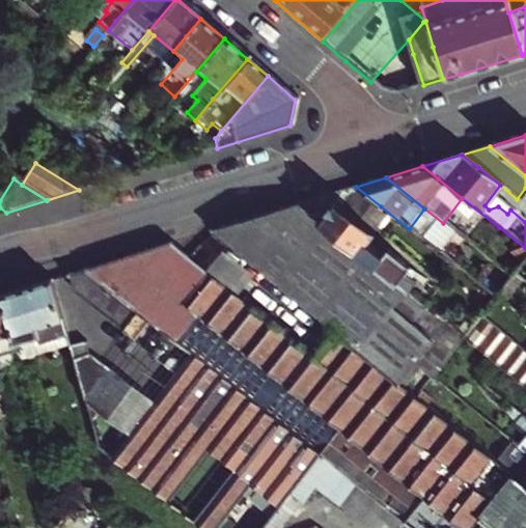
[(364,227),(381,206),(356,187),(326,196),(332,200),(352,217),(364,227)]
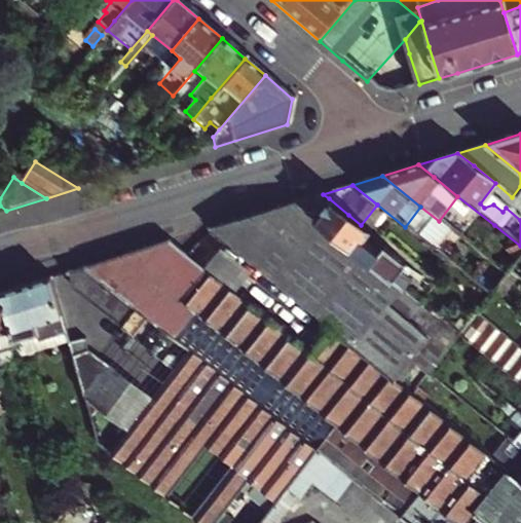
[(397,269),(400,264),(378,247),(374,251),(358,237),(361,233),(365,228),(361,225),(348,215),(329,198),(312,219),(365,260),(399,288),(407,277),(397,269)]
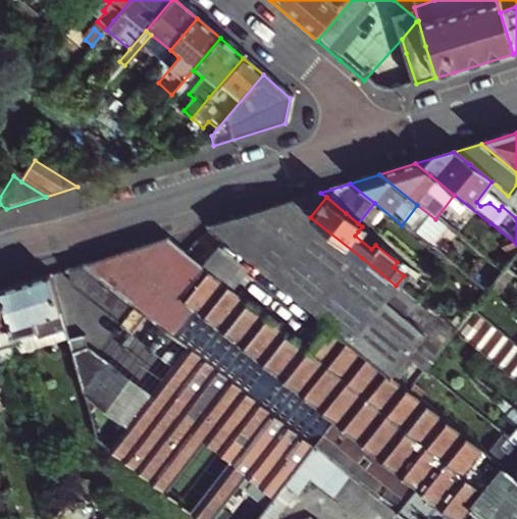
[(409,382),(452,329),(418,303),(396,286),(362,258),(310,217),(291,202),(205,227),(323,324),(353,347),(404,388),(409,382)]
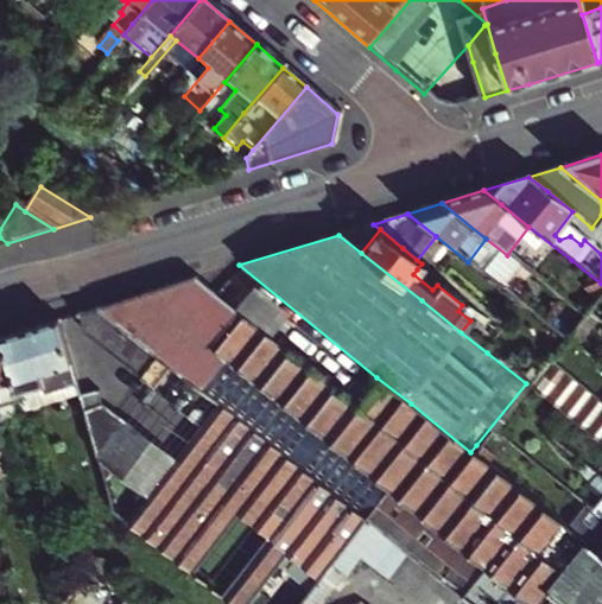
[(432,290),(437,285),(417,269),(413,274),(432,290)]
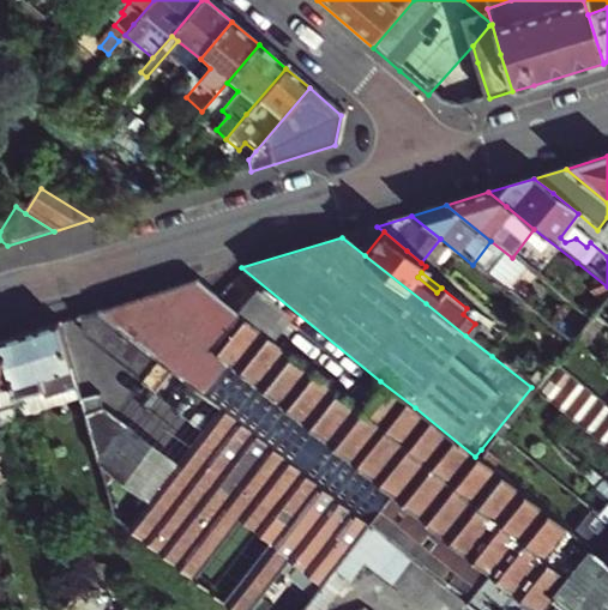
[(329,445),(356,411),(194,283),(96,312),(367,524),(391,495),(338,453),(329,445)]
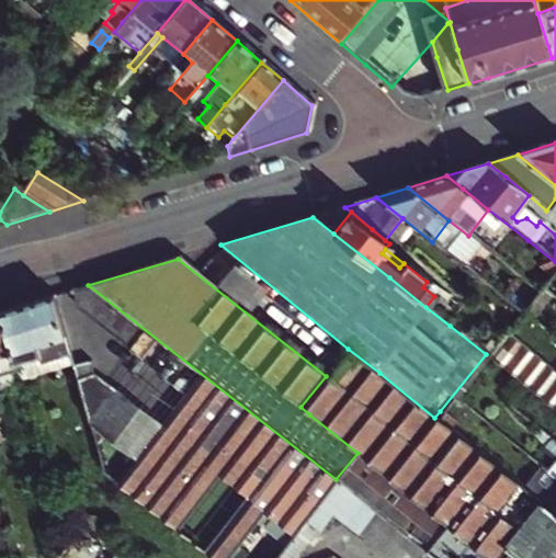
[(156,339),(88,285),(68,292),(74,309),(140,359),(156,339)]
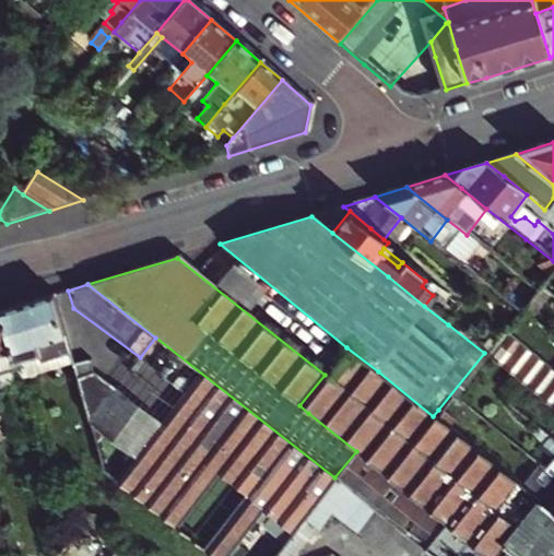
[(38,363),(66,354),(48,296),(0,311),(0,323),(12,362),(36,355),(38,363)]
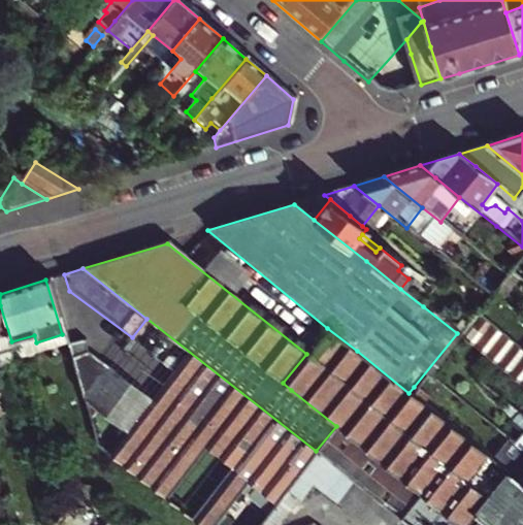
[(0,365),(17,360),(11,341),(0,305),(0,365)]
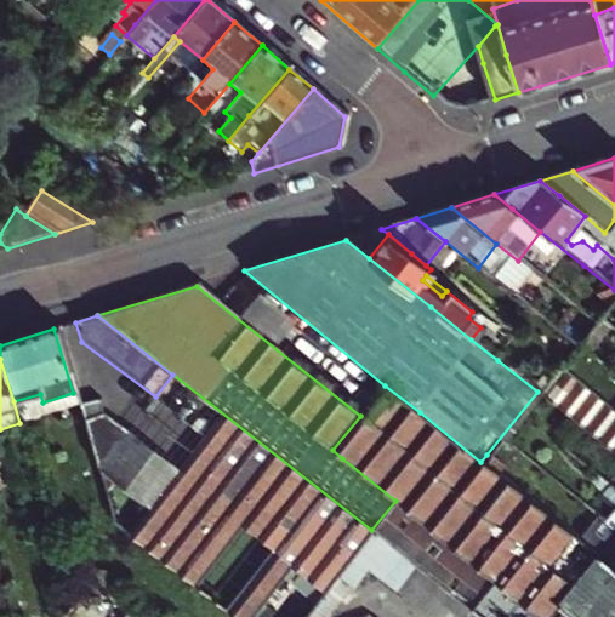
[(614,415),(602,405),(557,369),(537,392),(614,453),(614,415)]
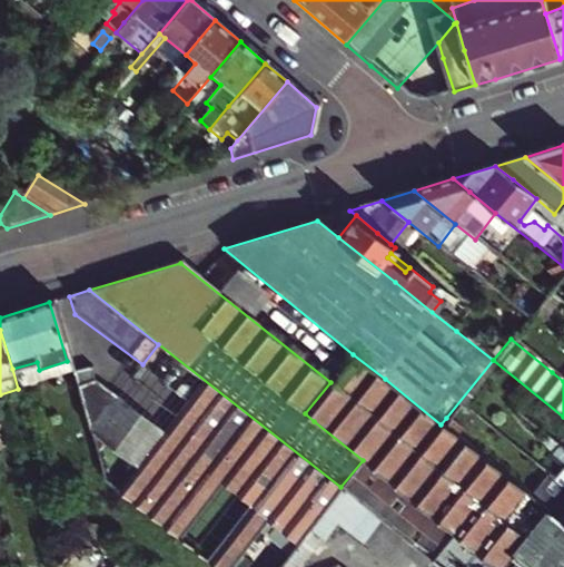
[(204,380),(158,344),(142,364),(116,397),(110,403),(158,440),(204,380)]
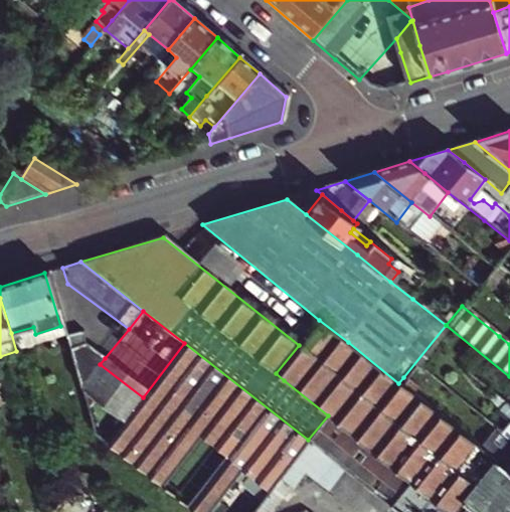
[(477,447),(436,413),(410,392),(398,383),(348,342),(319,320),(299,345),(328,368),(402,430),(456,472),(477,447)]
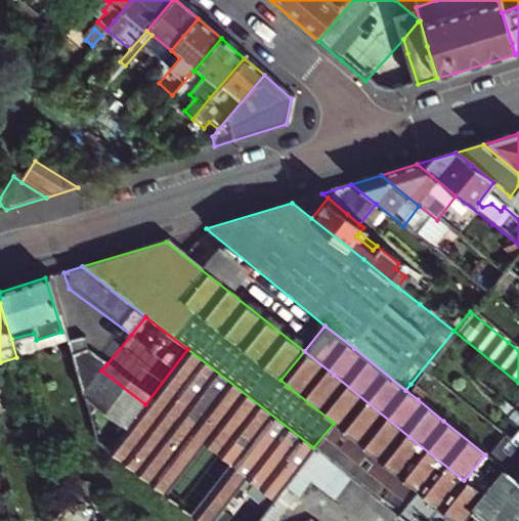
[(36,340),(38,347),(65,339),(61,332),(36,340)]
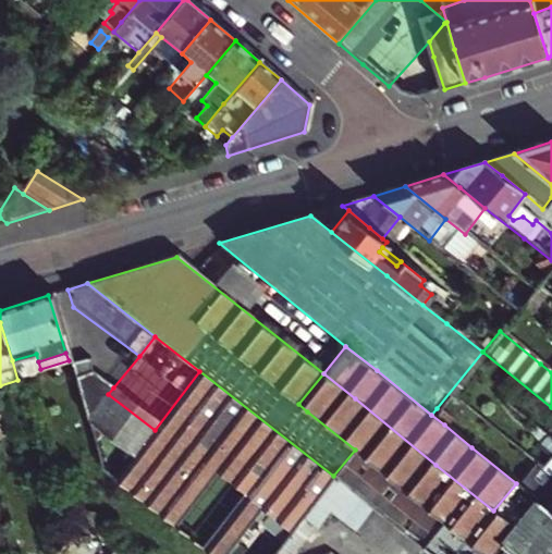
[(331,478),(333,476),(199,371),(155,430),(108,394),(113,388),(108,383),(92,371),(87,357),(69,364),(88,426),(133,458),(115,481),(158,515),(175,493),(192,505),(215,474),(290,532),(331,478)]
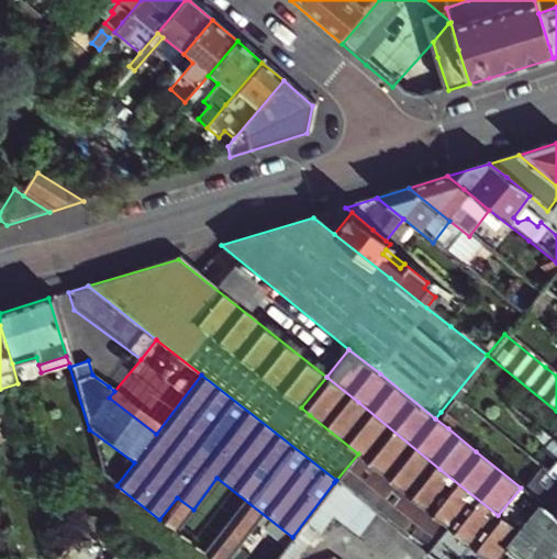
[(505,550),(519,533),(498,515),(439,469),(358,402),(326,377),(301,407),(310,415),(358,454),(336,480),(393,524),(437,558),(508,558),(511,555),(505,550)]
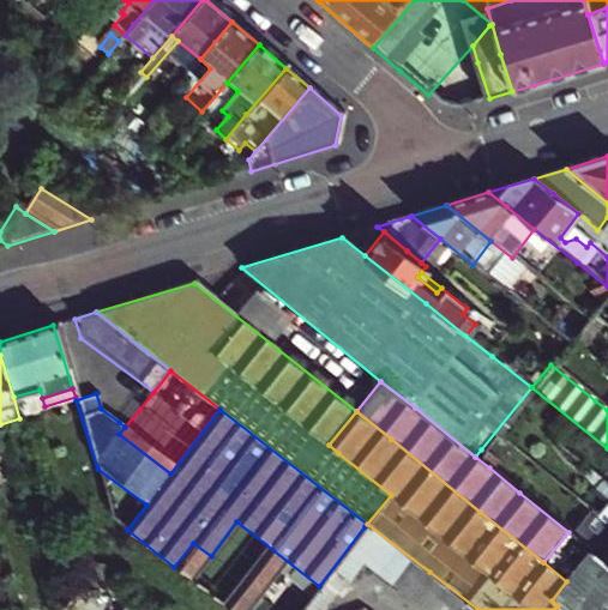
[(475,457),(489,467),(494,461),(481,450),(475,457)]
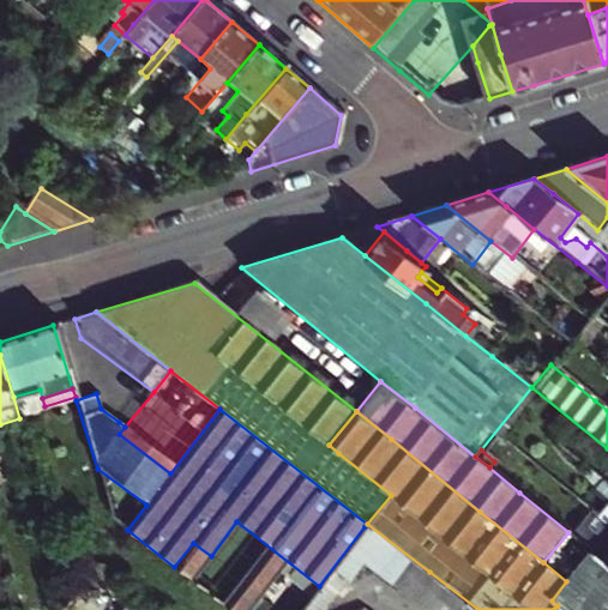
[(593,536),(603,523),(589,511),(578,524),(593,536)]
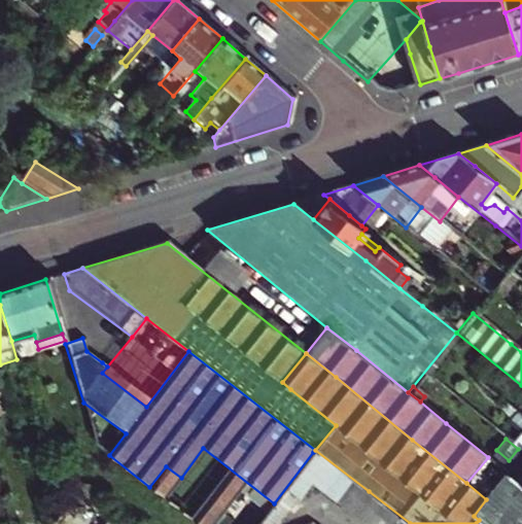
[(521,452),(518,449),(509,460),(496,450),(489,458),(508,473),(521,484),(521,452)]
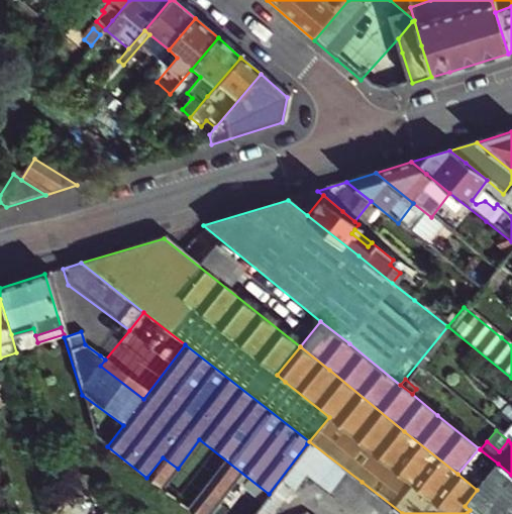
[(398,513),(332,464),(307,443),(269,494),(266,498),(284,511),(308,480),(352,513),(398,513)]
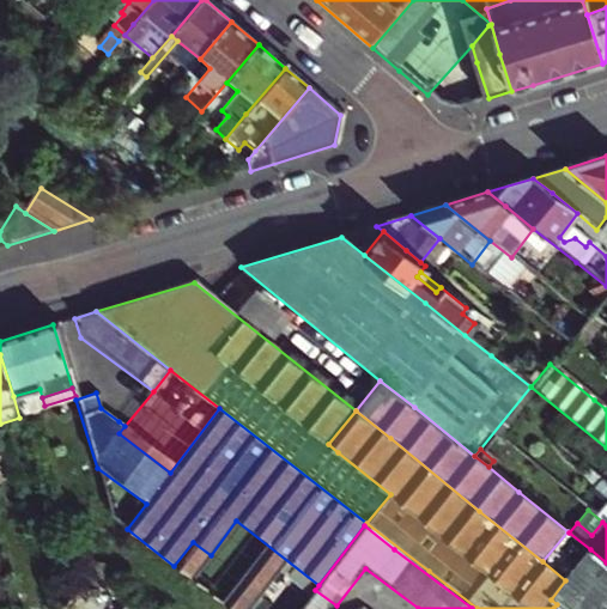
[(542,561),(565,580),(590,549),(569,533),(568,531),(542,561)]
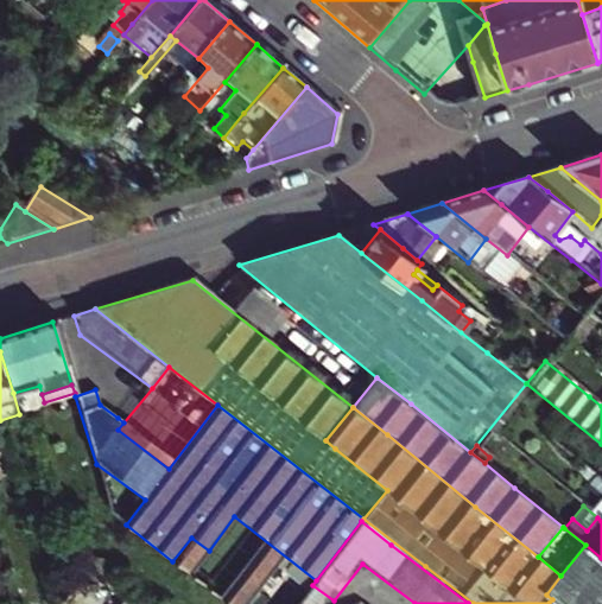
[(601,603),(601,558),(585,545),(561,576),(546,595),(552,599),(557,603),(601,603)]
